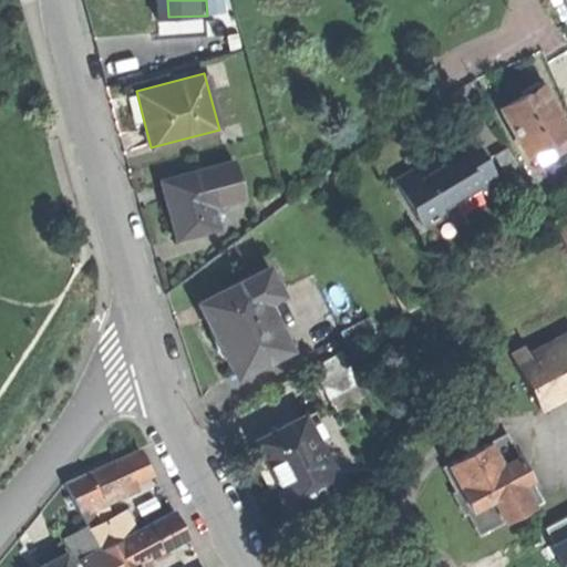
[(528,88),(522,92),(524,95),(542,85),(539,82),(528,88)]
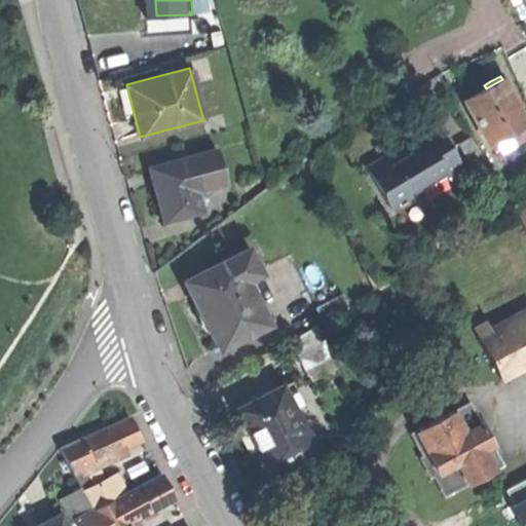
[(486,88),(464,101),(489,145),(514,132),(525,124),(525,121),(502,79),(486,88)]
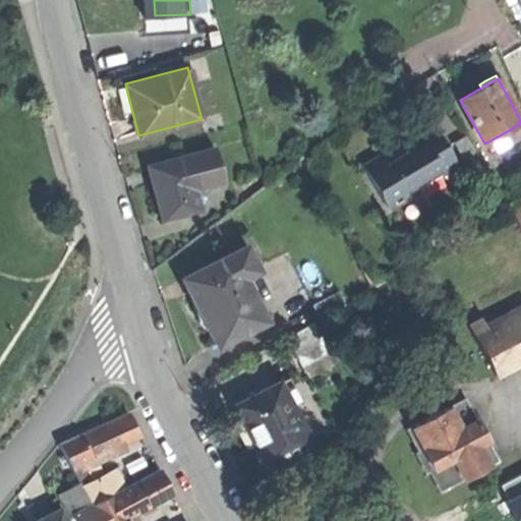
[(520,123),(509,130),(515,139),(520,135),(520,123)]
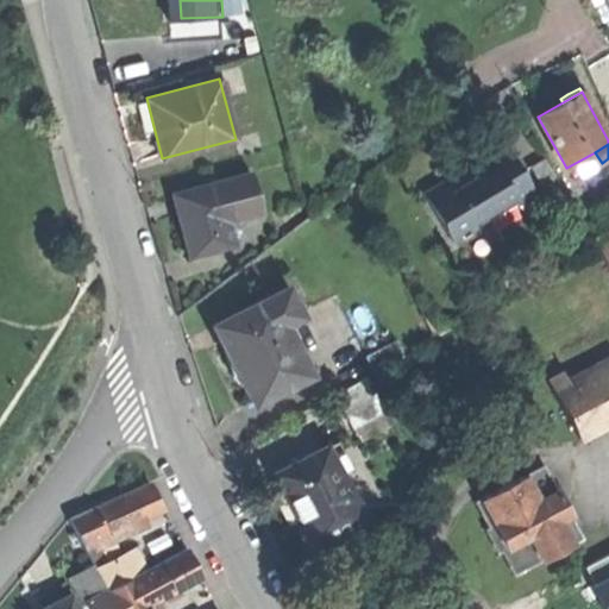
[(425,192),(453,240),(476,227),(473,223),(515,199),(519,205),(535,195),(507,146),(491,156),(490,154),(472,164),(475,169),(464,175),(446,186),(444,181),(425,192)]
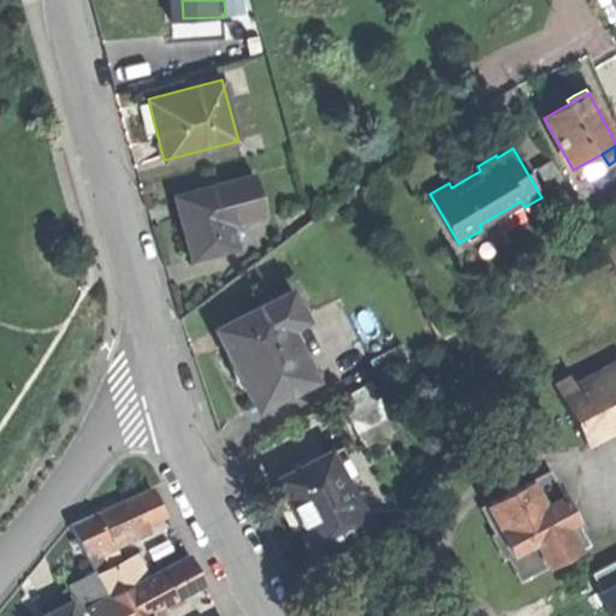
[(537,169),(554,199),(570,189),(552,159),(537,169)]
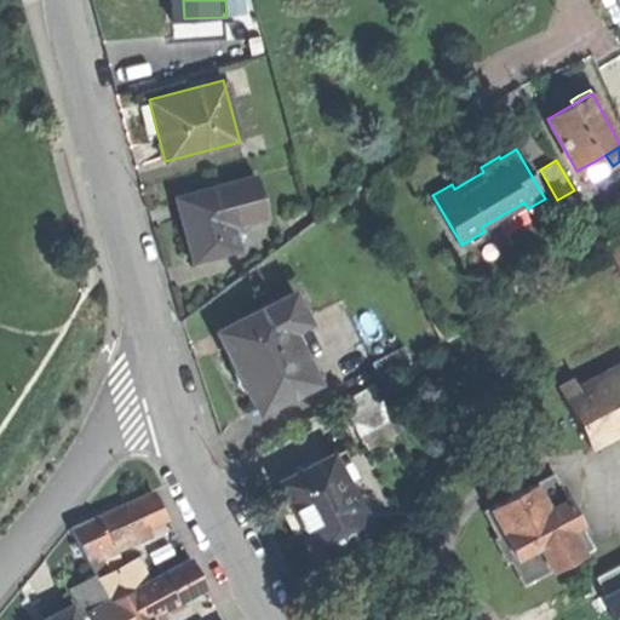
[(265,210),(256,176),(220,185),(230,219),(265,210)]
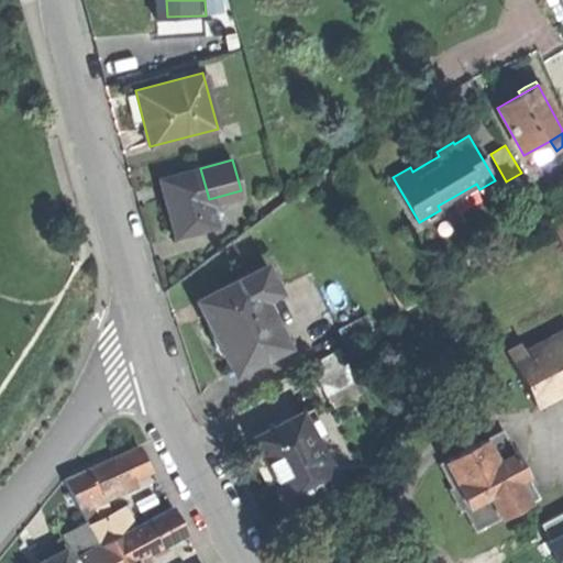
[(200,167),(158,178),(166,207),(174,238),(216,225),(209,199),(200,168),(200,167)]
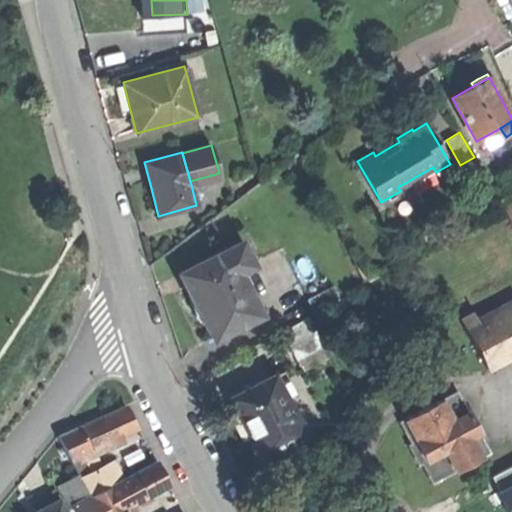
[(511,192),(498,200),(511,224),(511,223),(511,192)]
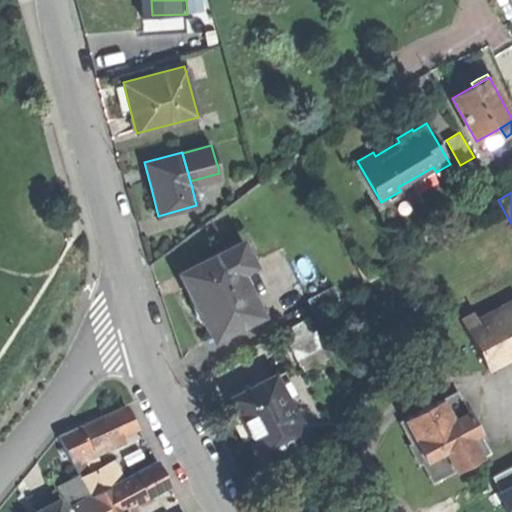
[(240,242),(180,273),(196,305),(212,337),(258,314),(237,272),(251,264),(240,242)]
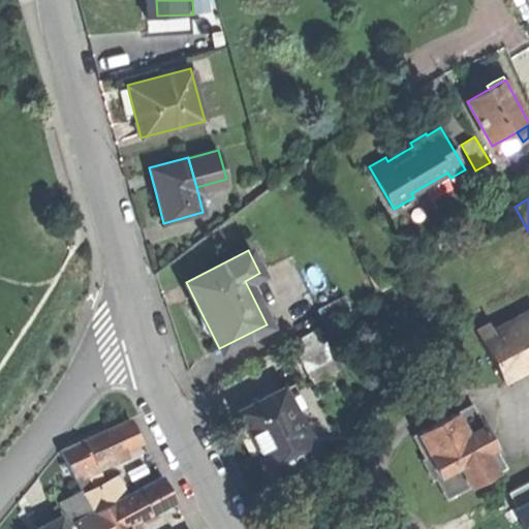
[(342,296),(317,309),(324,322),(349,309),(342,296)]
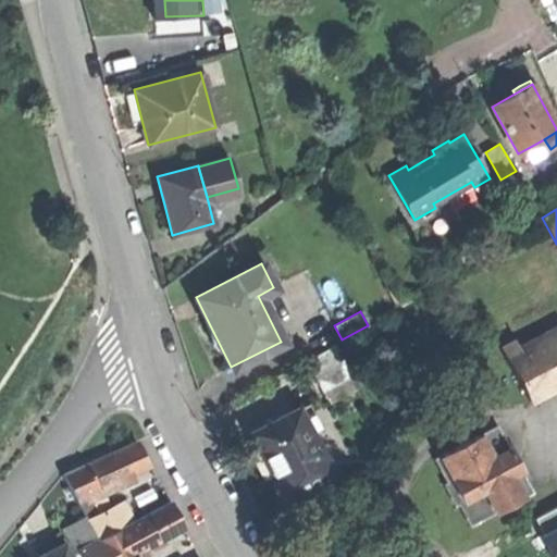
[(556,330),(507,357),(531,400),(556,386),(556,330)]
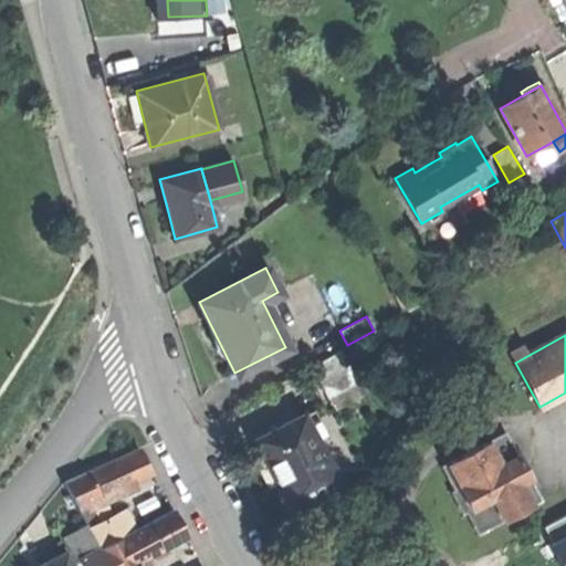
[(342,350),(313,365),(328,397),(358,381),(342,350)]
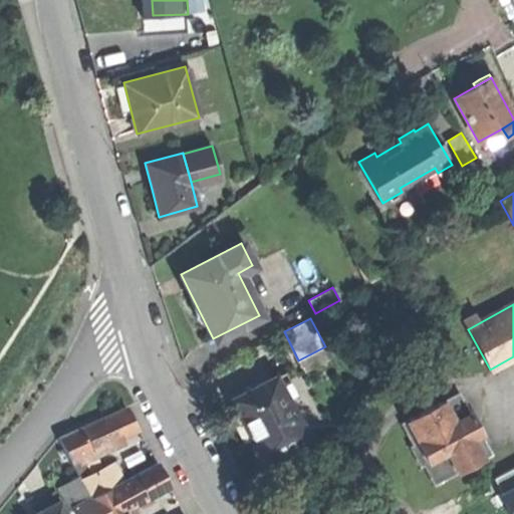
[(276,376),(232,400),(248,431),(263,460),(307,437),(276,376)]
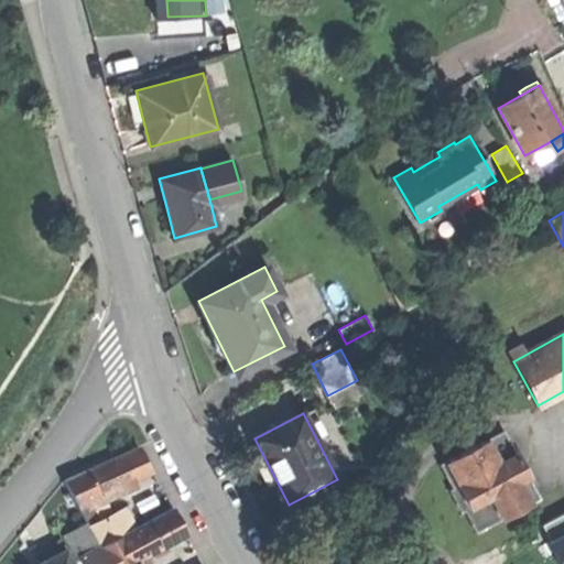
[(503,432),(447,462),(461,486),(508,461),(517,456),(503,432)]
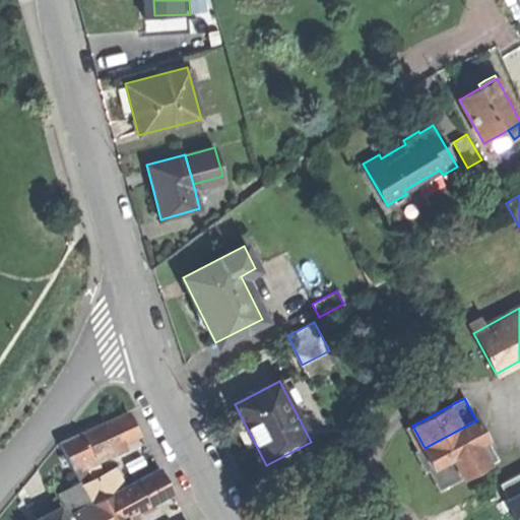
[(134,424),(128,410),(81,434),(88,447),(93,458),(123,444),(140,435),(134,424)]
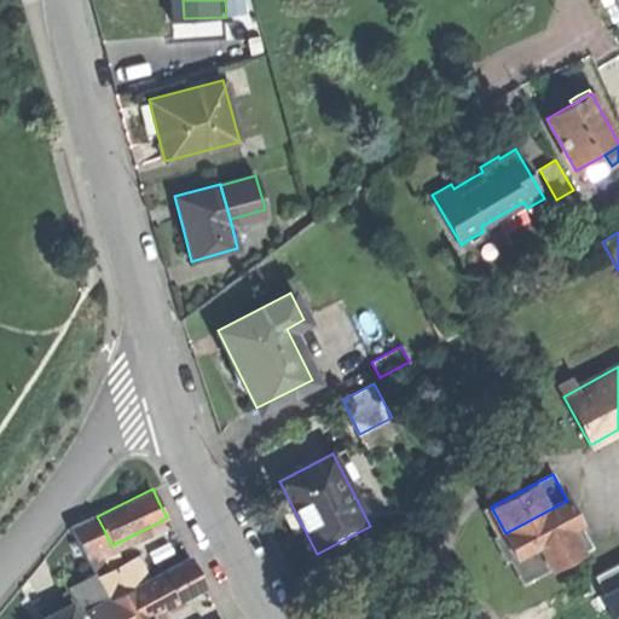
[(570,527),(580,521),(568,499),(567,501),(557,505),(570,527)]
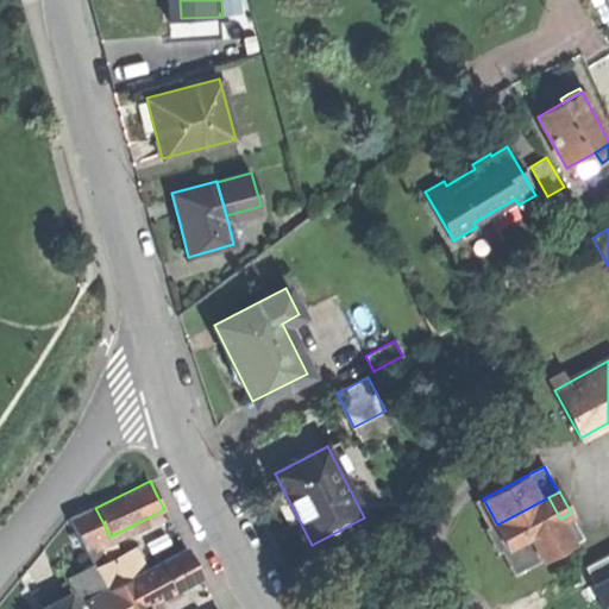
[(497,525),(509,546),(531,535),(560,519),(548,497),(497,525)]
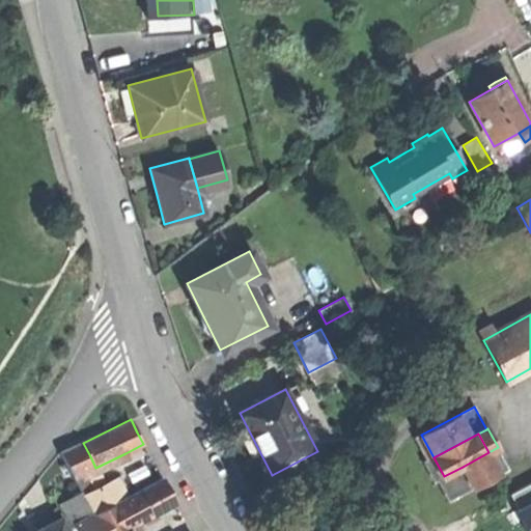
[(83,443),(62,453),(70,468),(90,456),(83,443)]
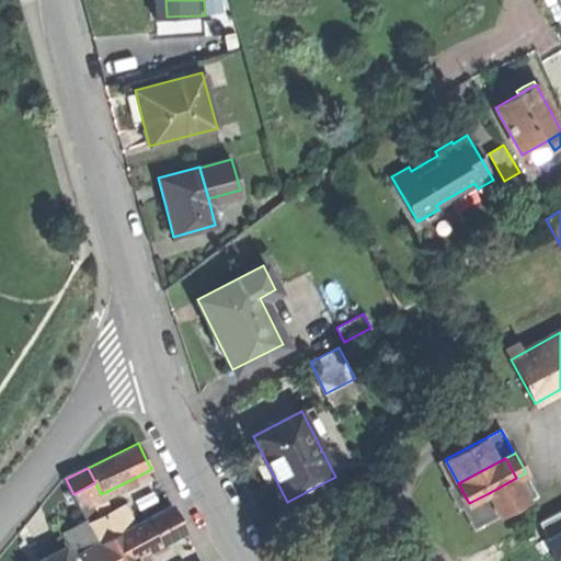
[(516,478),(528,501),(538,496),(526,472),(516,478)]
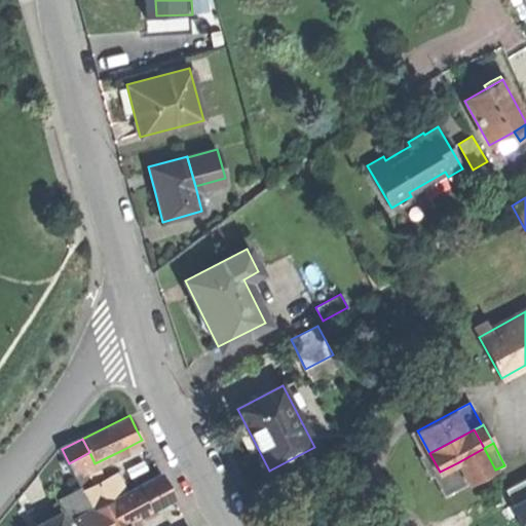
[(458,462),(470,484),(495,470),(484,448),(458,462)]
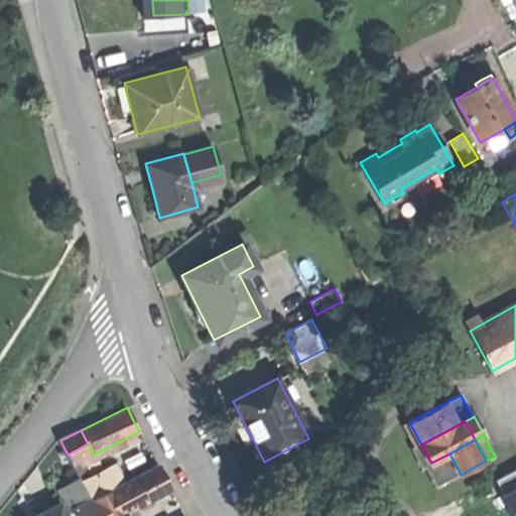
[(68,455),(76,471),(86,466),(89,465),(88,464),(124,445),(122,440),(93,455),(88,443),(68,455)]
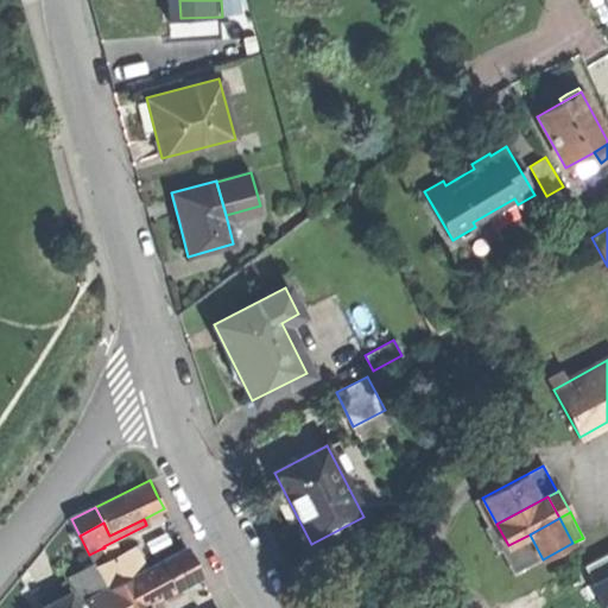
[(496,524),(491,527),(495,537),(501,549),(508,545),(496,524)]
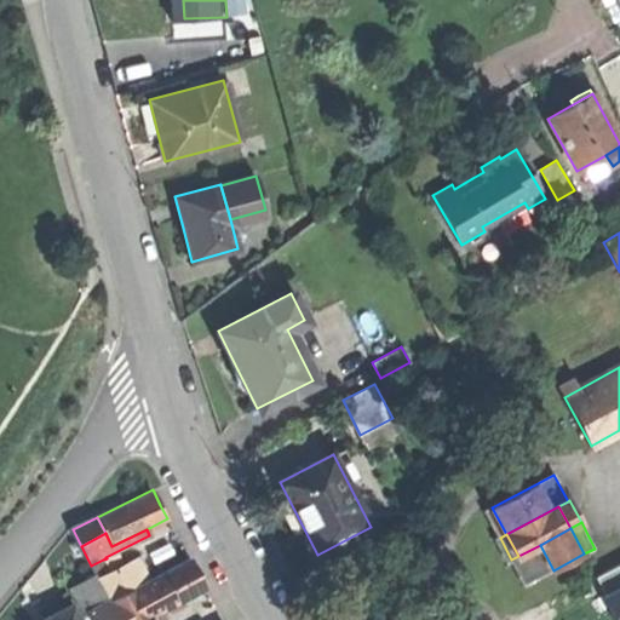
[(518,556),(532,583),(554,570),(540,545),(518,556)]
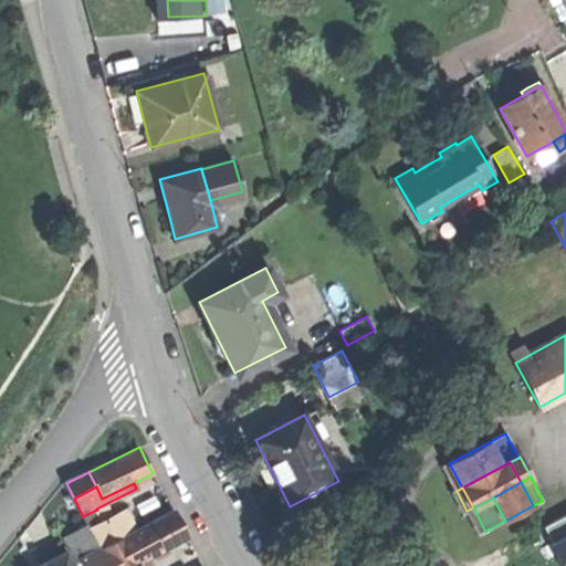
[(100,523),(88,528),(100,549),(124,537),(135,531),(125,510),(100,523)]
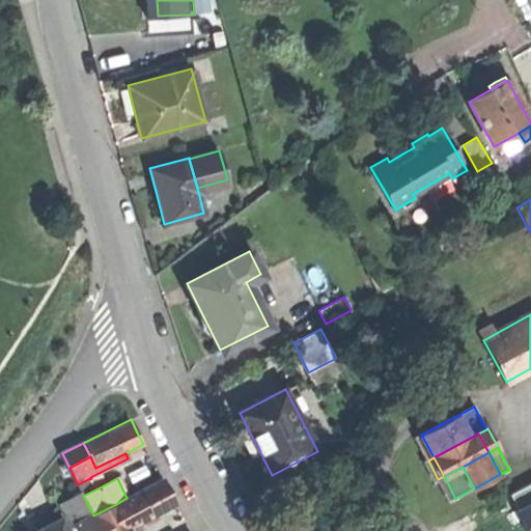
[(83,496),(93,491),(88,479),(78,484),(82,494),(83,496)]
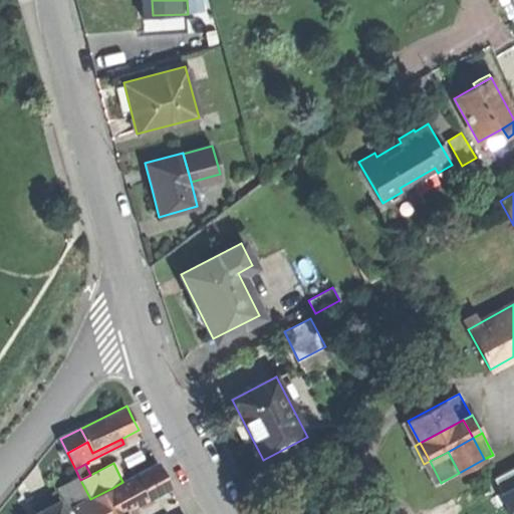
[(124,512),(169,489),(163,476),(157,465),(122,482),(112,488),(116,497),(124,512)]
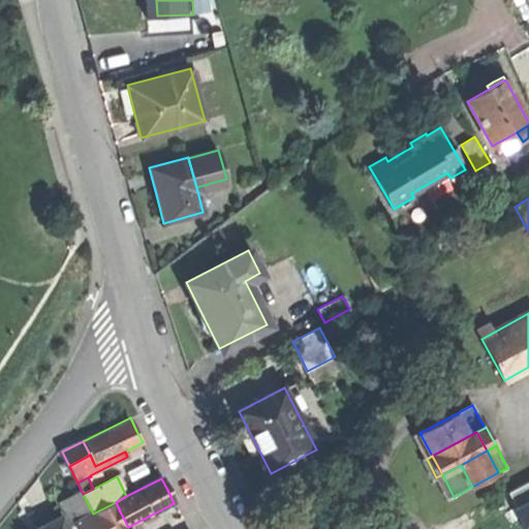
[(528,528),(528,479),(510,489),(528,528)]
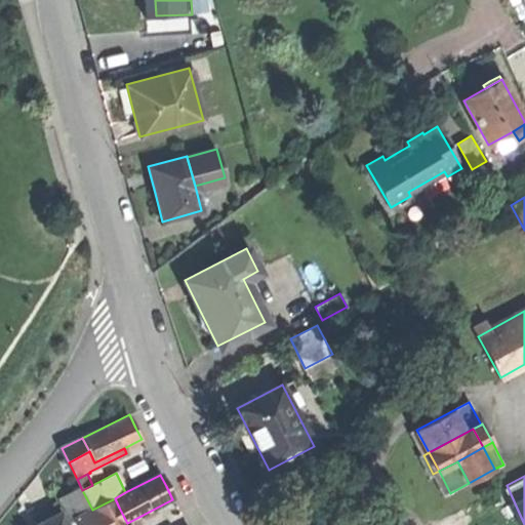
[(74,519),(75,519),(92,510),(82,490),(81,488),(63,498),(74,519)]
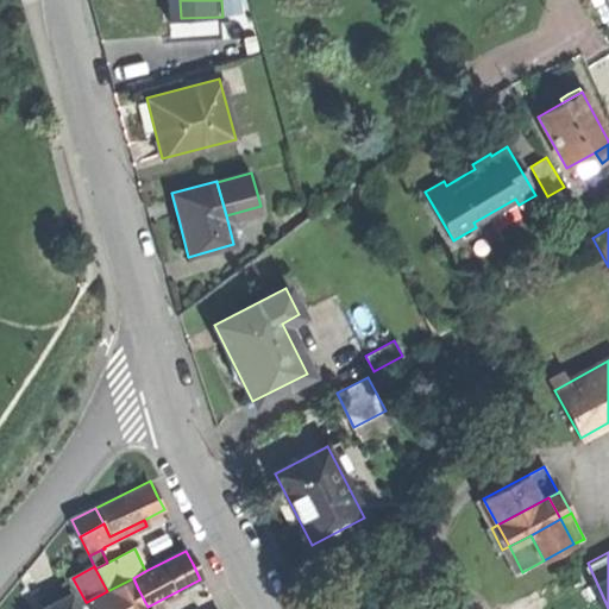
[(107,591),(113,602),(138,589),(133,578),(107,591)]
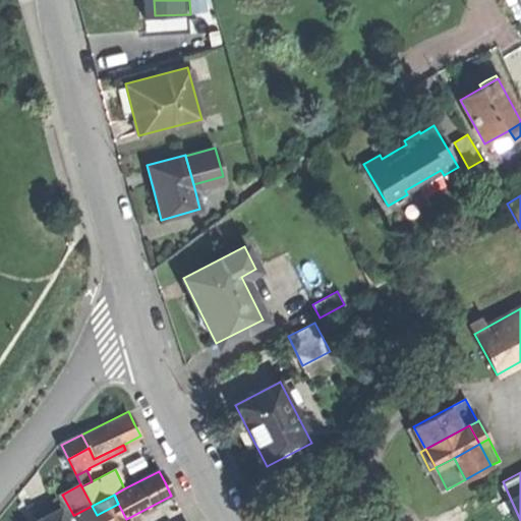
[(97,515),(100,520),(127,520),(126,519),(118,504),(97,515)]
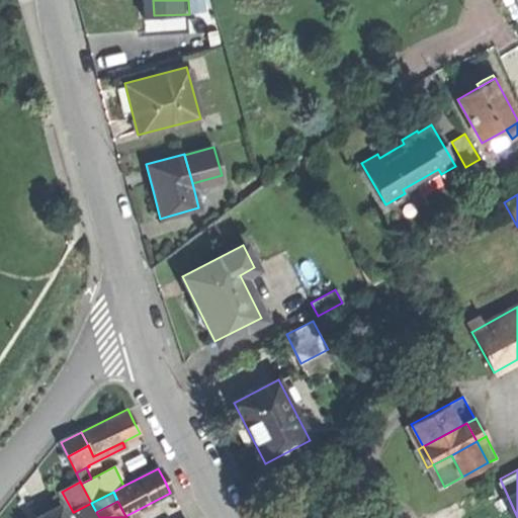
[(77,517),(99,517),(96,512),(91,503),(74,512),(77,517)]
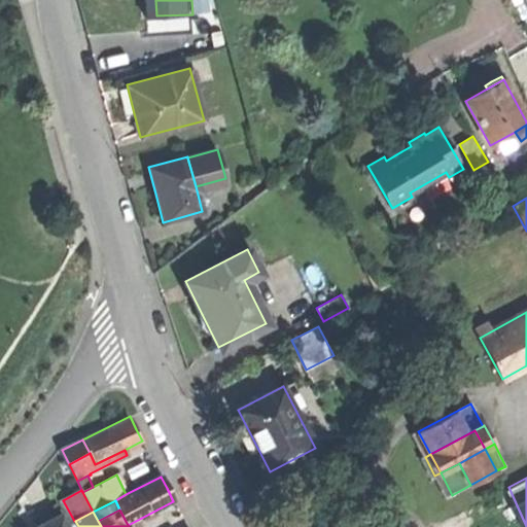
[(66,526),(61,517),(45,525),(40,526),(66,526)]
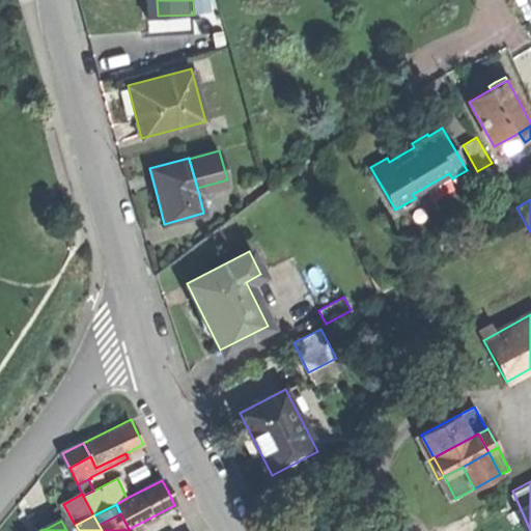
All buildings are outlined.
